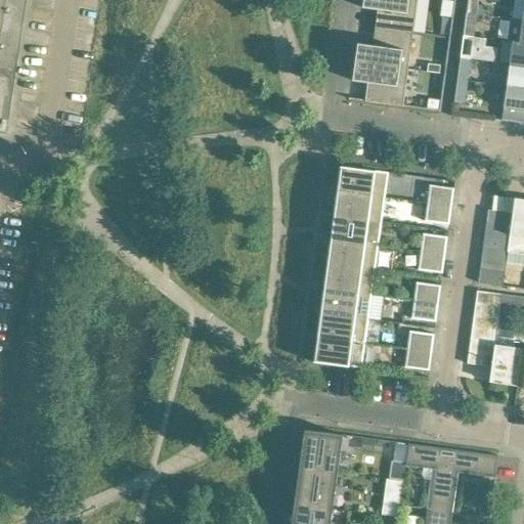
[(0,0),(0,130),(6,132),(25,0),(0,0)]
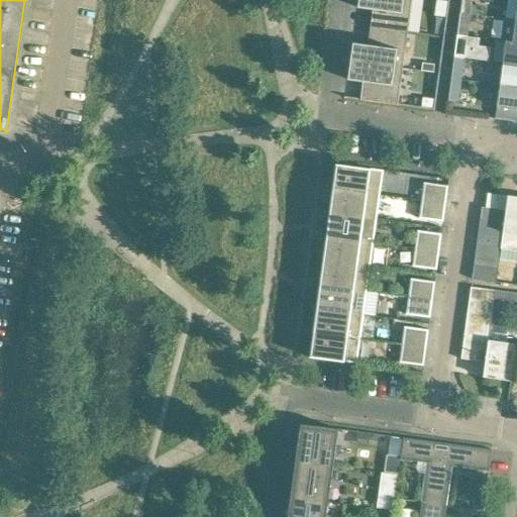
[(370,26),(407,32),(407,31),(403,30),(407,0),(357,0),(356,6),(355,7),(376,10),(374,26),(370,26)]
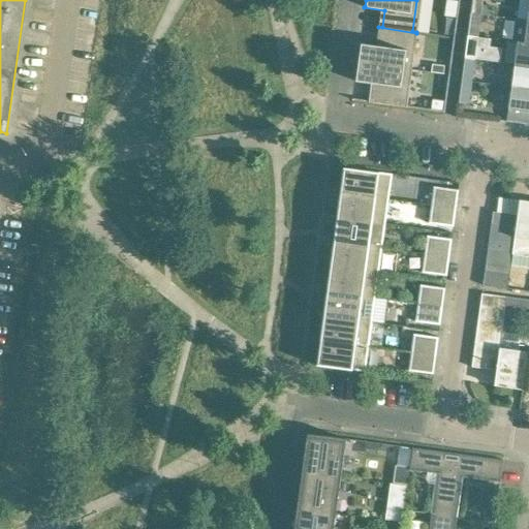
[(481,0),(471,0),(470,13),(480,14),(481,0)]
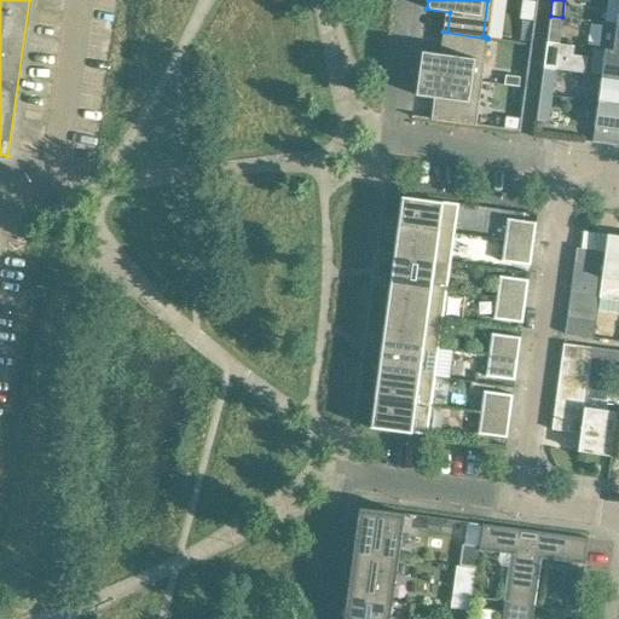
[(562,17),(550,16),(547,42),(559,44),(562,17)]
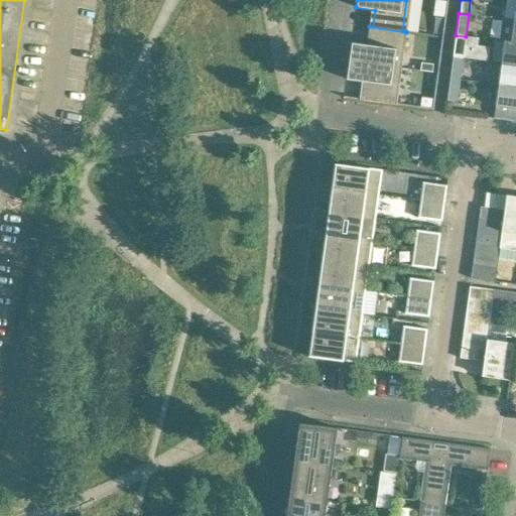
[(504,41),(515,42),(515,20),(513,20),(500,18),(497,40),(504,41)]
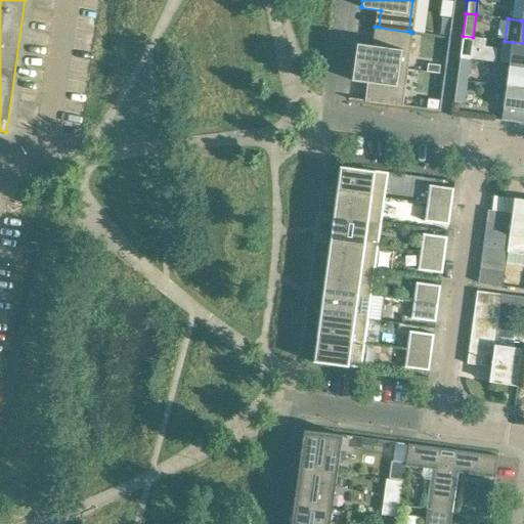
[(353,61),(407,69),(404,68),(408,33),(412,33),(375,27),(375,28),(379,29),(376,45),(356,43),(356,44),(354,61),(353,61)]
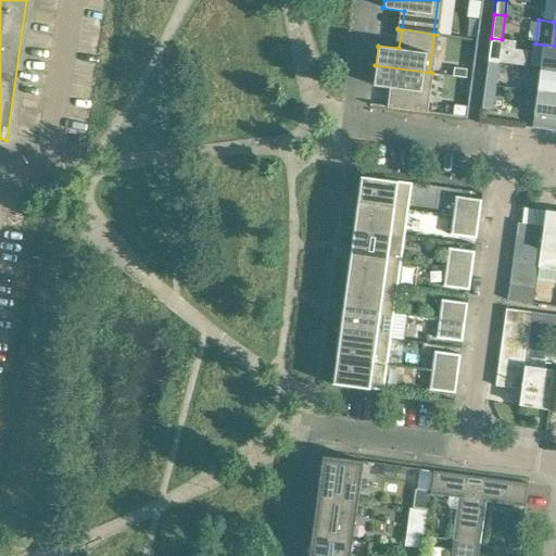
[(502,39),(491,38),(488,61),(498,63),(502,39)]
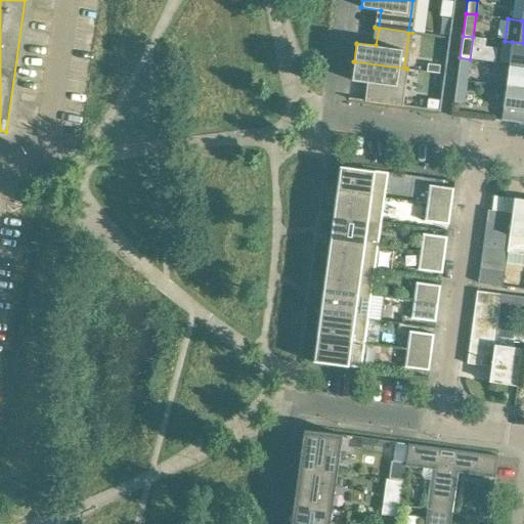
[(523,43),(512,42),(509,64),(523,66),(523,43)]
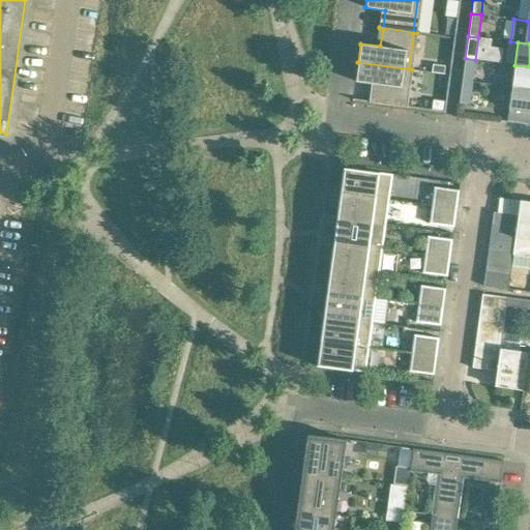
[(475,60),(465,58),(462,81),(472,82),(475,60)]
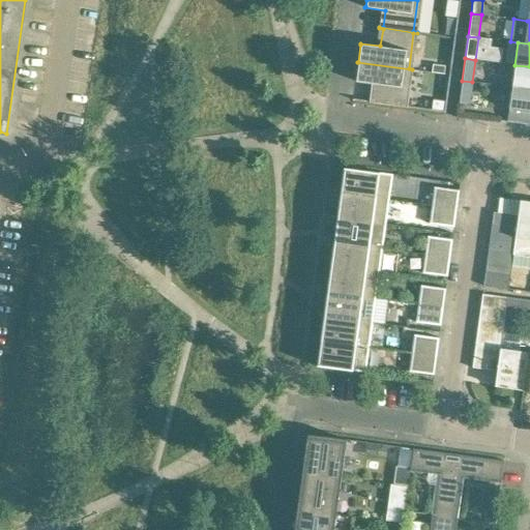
[(352,98),(352,100),(407,108),(407,106),(404,106),(408,69),(412,70),(412,69),(357,62),(357,63),(358,63),(356,80),(355,80),(355,81),(375,84),(373,101),(352,98)]
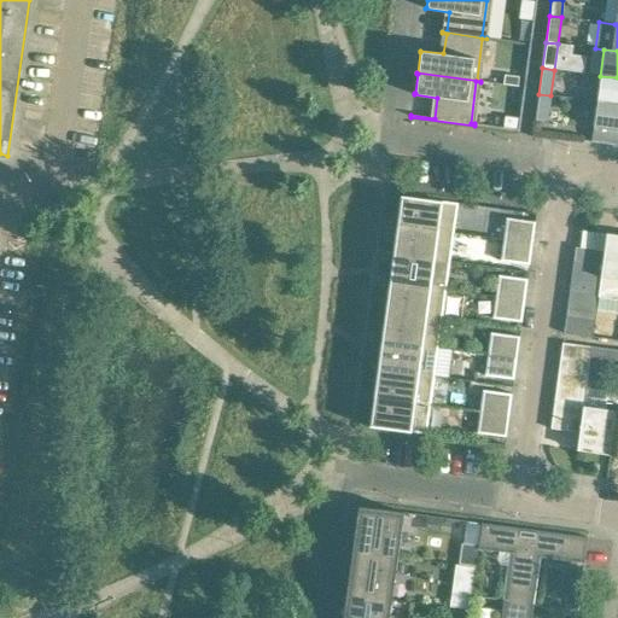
[(503,85),(518,87),(519,77),(505,75),(503,85)]
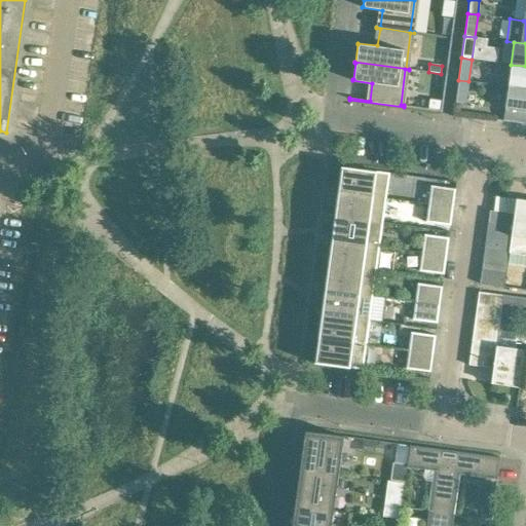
[(525,88),(525,66),(511,65),(508,86),(525,88)]
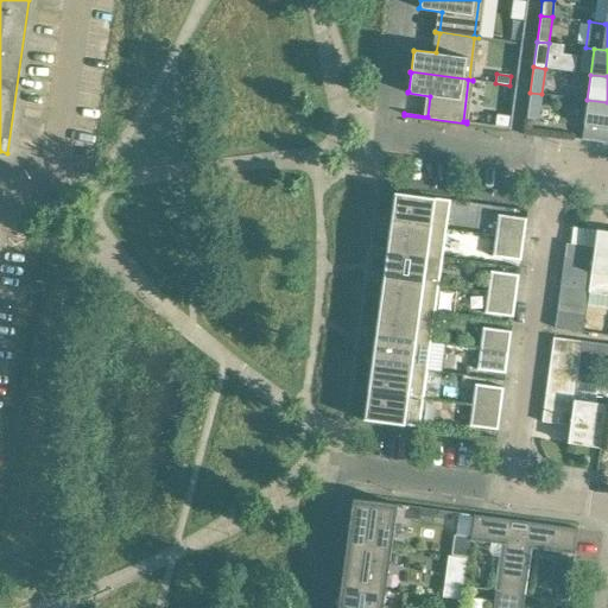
[(542,94),(530,93),(526,118),(538,120),(542,94)]
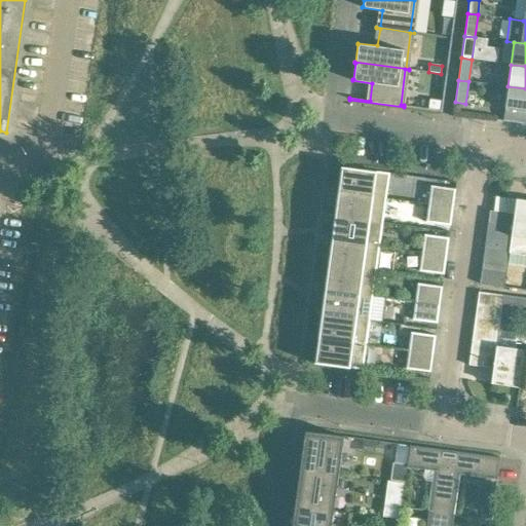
[(503,120),(525,123),(525,88),(508,86),(503,120)]
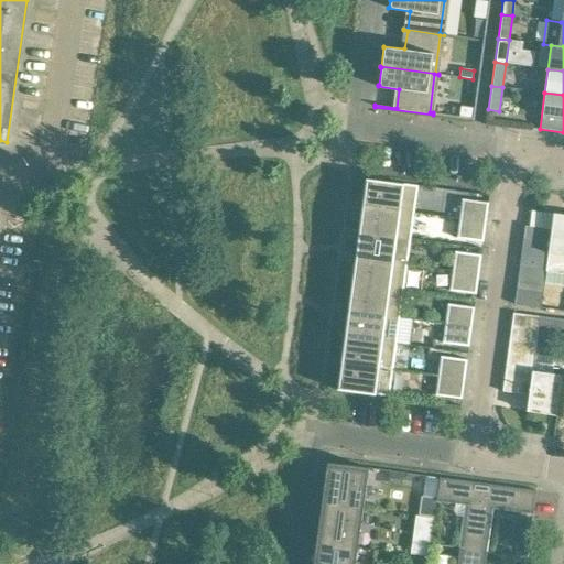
[(414,213),(418,185),(389,182),(382,181),(365,179),(361,205),(414,213)]
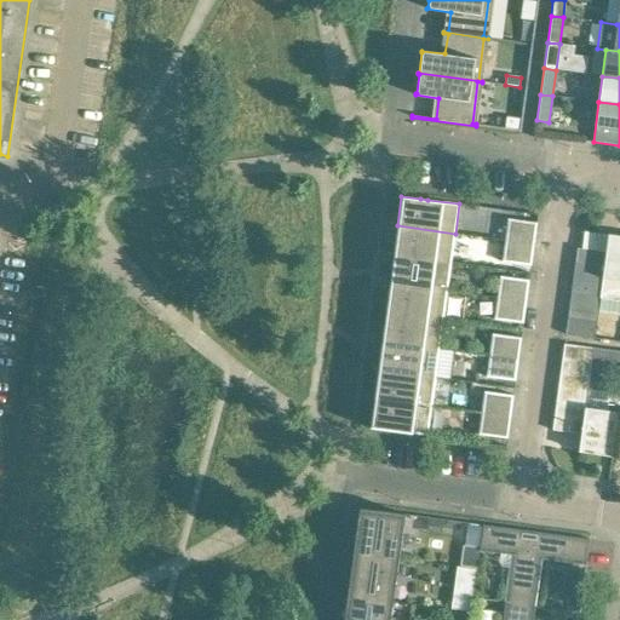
[(507,218),(505,240),(534,245),(537,223),(507,218)]
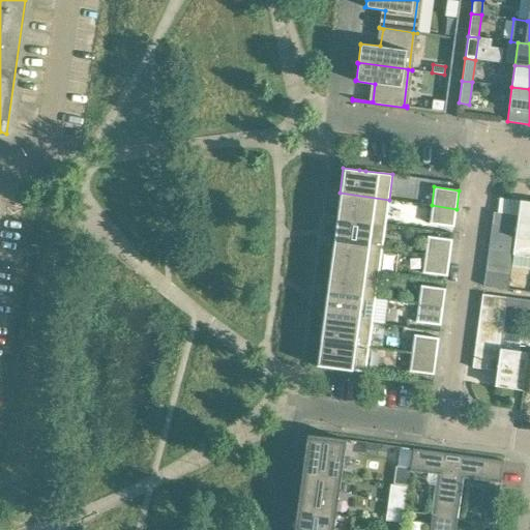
[(389,200),(340,193),(336,217),(385,225),(389,200)]
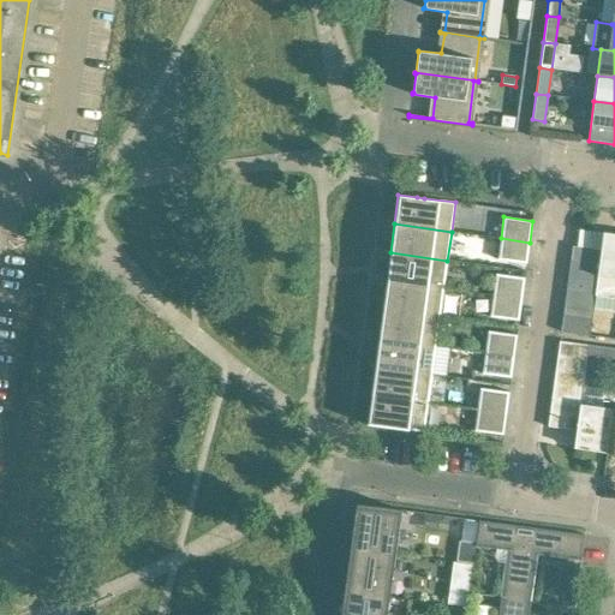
[(603,233),(601,250),(599,264),(598,276),(597,279),(596,293),(595,297),(614,298),(614,237),(604,236),(604,233),(603,233)]
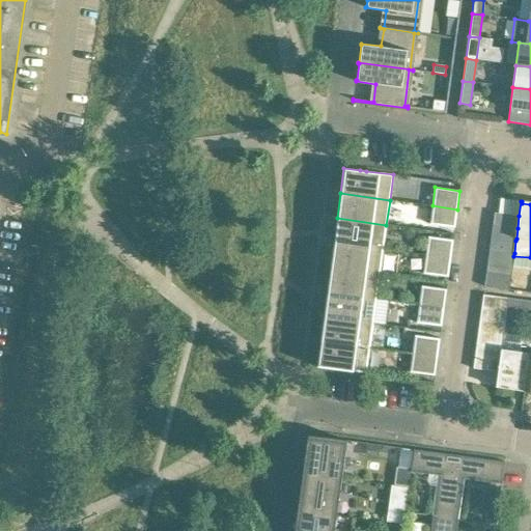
[(429,224),(454,227),(457,210),(432,205),(429,224)]
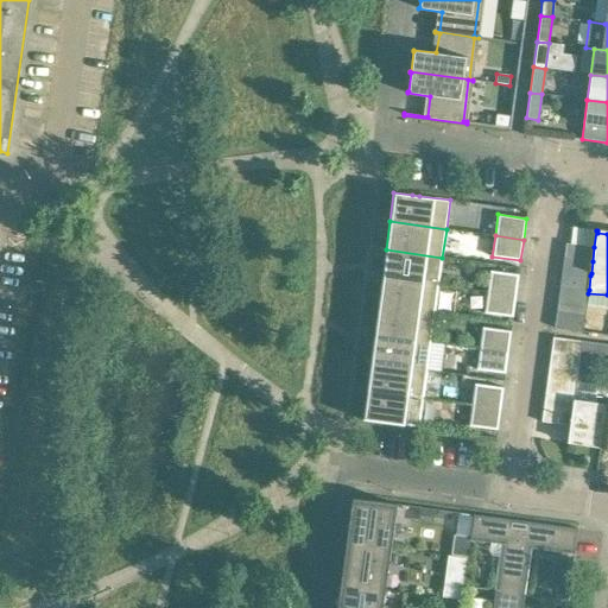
[(567,244),(564,258),(593,261),(594,247),(567,244)]
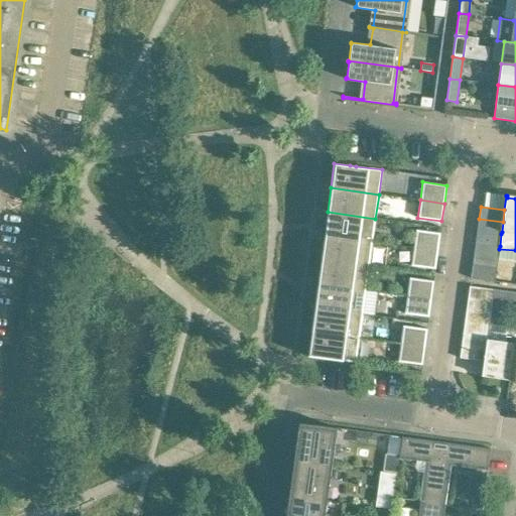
[(375,219),(328,212),(325,236),(372,242),(375,219)]
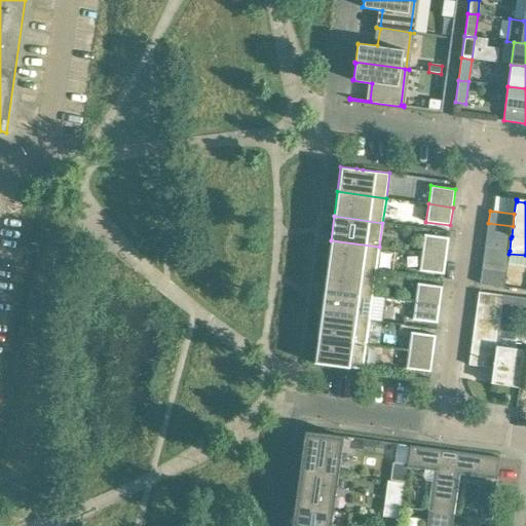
[(488,223),(486,235),(511,238),(512,236),(513,226),(488,223)]
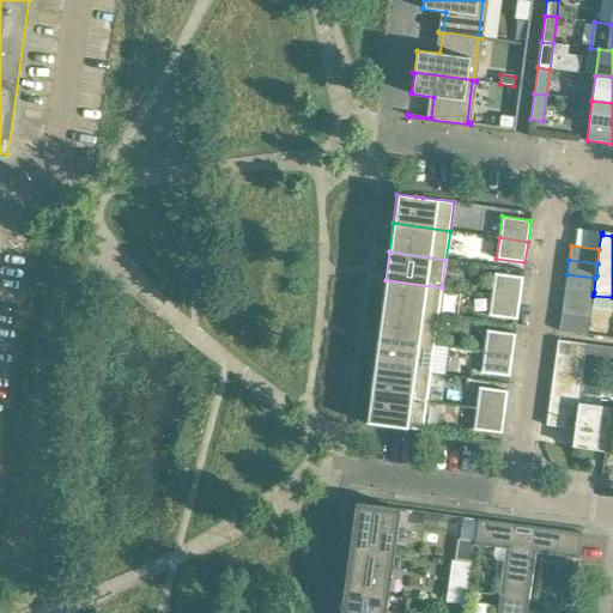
[(520,298),(523,277),(495,273),(491,295),(520,298)]
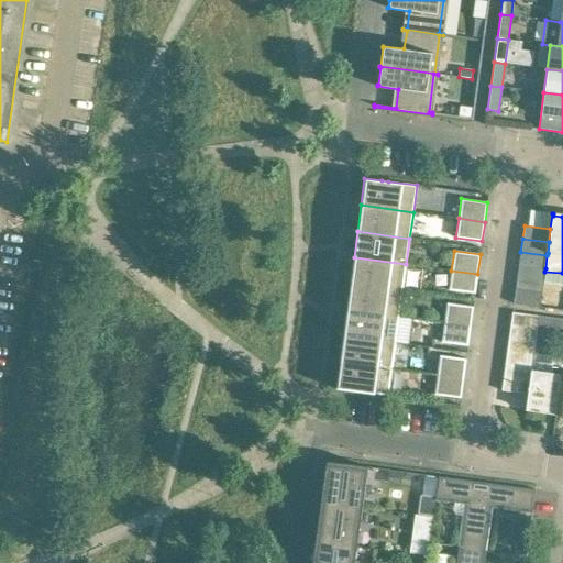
[(520,252),(519,265),(545,268),(547,255),(520,252)]
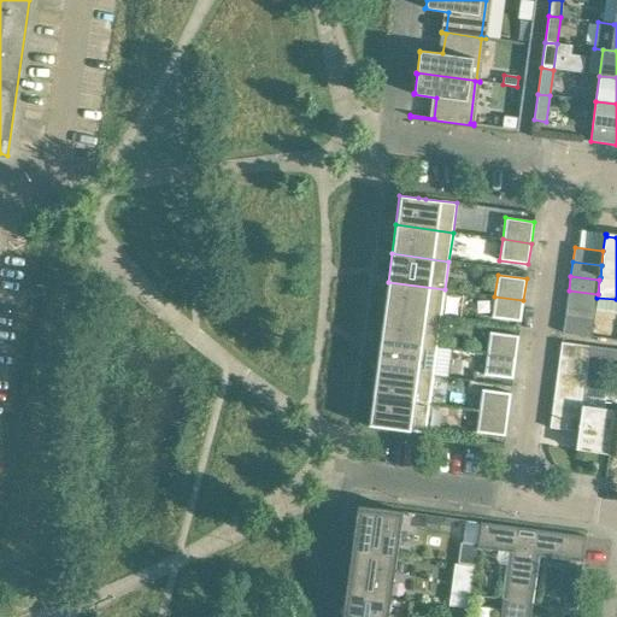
[(383,311),(441,318),(445,289),(388,282),(383,311)]
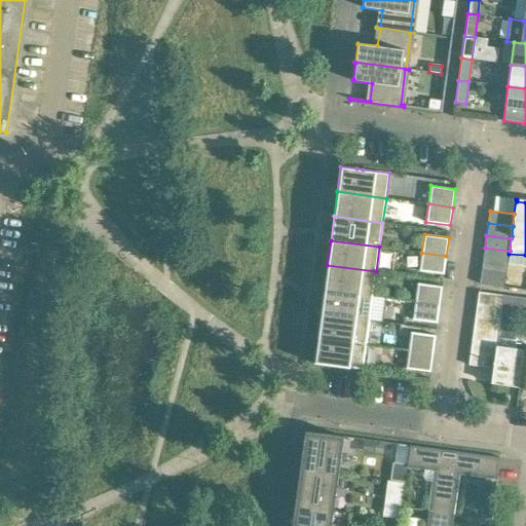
[(485,248),(483,259),(508,263),(509,254),(510,251),(485,248)]
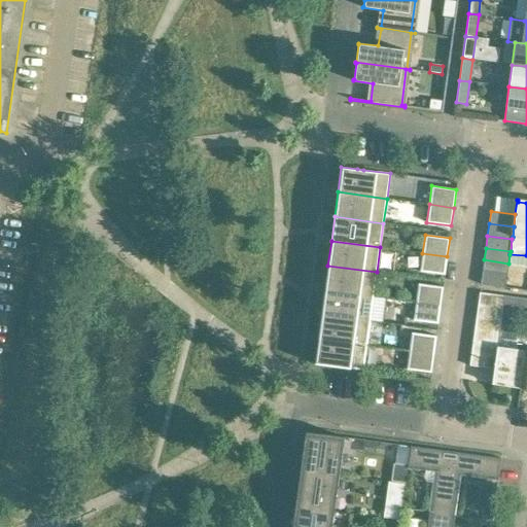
[(447,256),(422,253),(420,272),(445,275),(447,256)]
